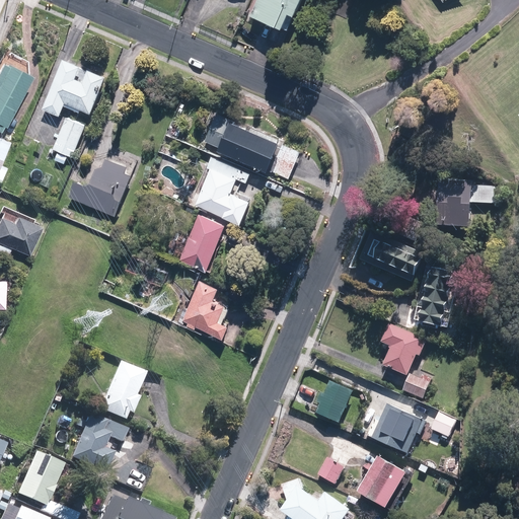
[(300,0),(255,0),(248,16),(280,30),(287,15),(292,18),(300,0)]
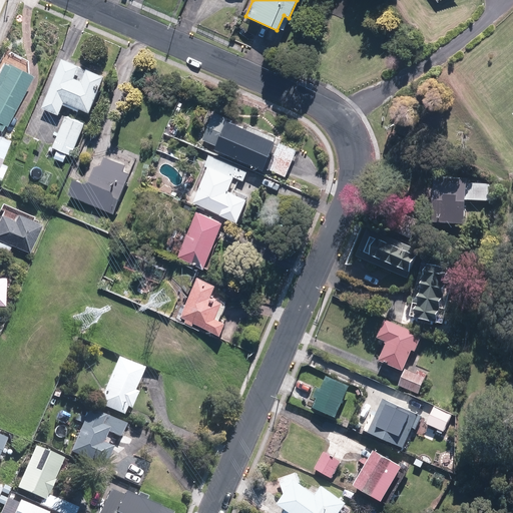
[(62,113),(67,102),(84,109),(85,106),(96,111),(111,74),(67,56),(46,106),(62,113)]
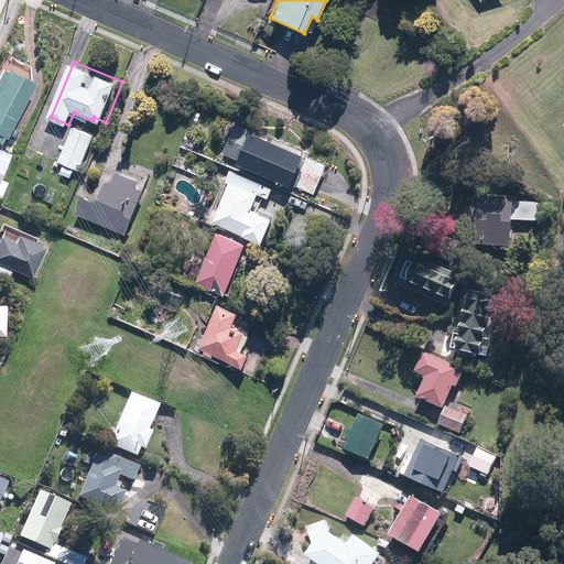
[(0,77),(0,143),(1,144),(7,134),(10,136),(38,80),(7,65),(0,77)]
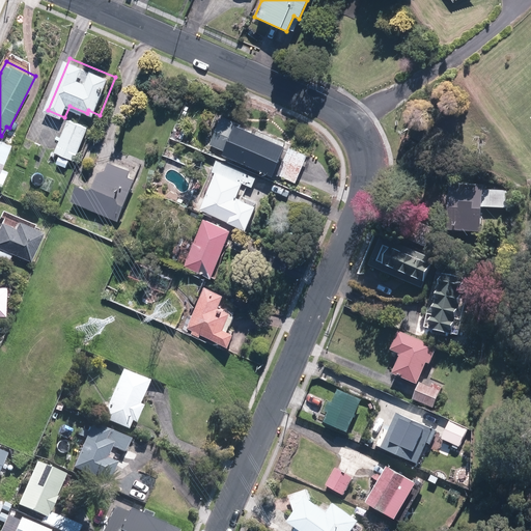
[(214,143),(230,150),(229,152),(280,174),(281,173),(300,182),(312,154),(294,145),(295,142),(244,120),(243,122),(226,115),(214,143)]
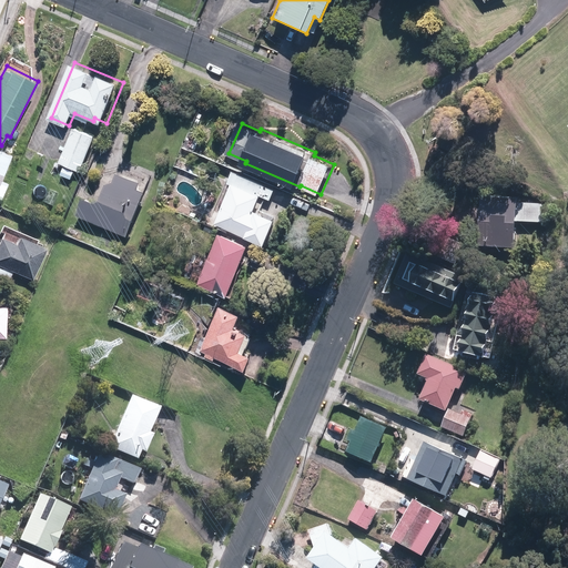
[(75,127),(61,162),(83,171),(98,135),(75,127)]
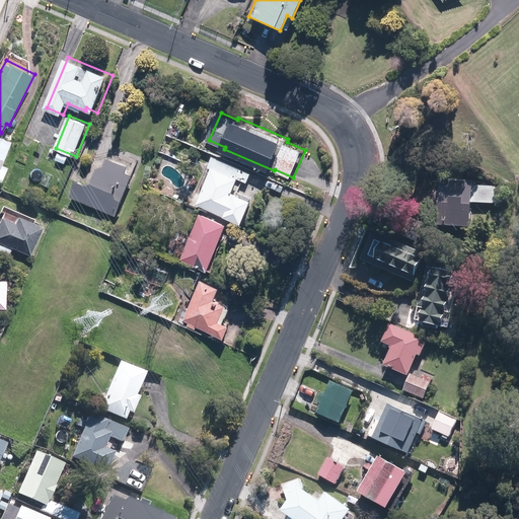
[(0,180),(3,181),(9,166),(3,164),(12,141),(0,136),(0,180)]
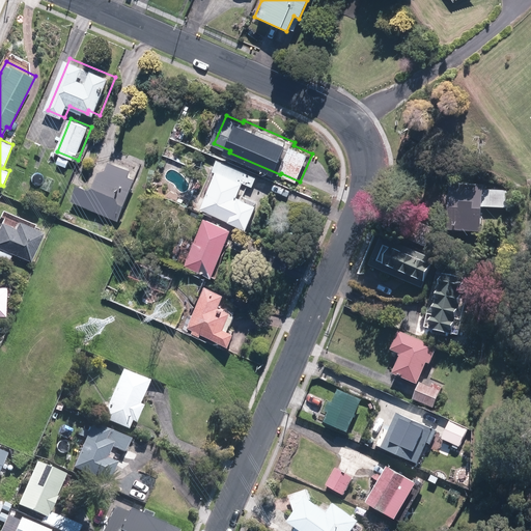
[(75,199),(122,220),(131,202),(130,202),(140,177),(135,174),(138,167),(118,158),(114,167),(107,169),(101,185),(96,187),(83,182),(75,199)]
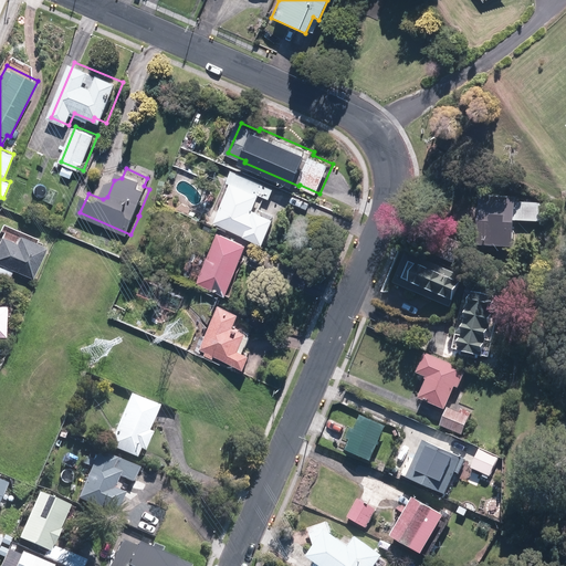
[(259,208),(265,192),(237,180),(218,221),(270,243),(281,217),(259,208)]
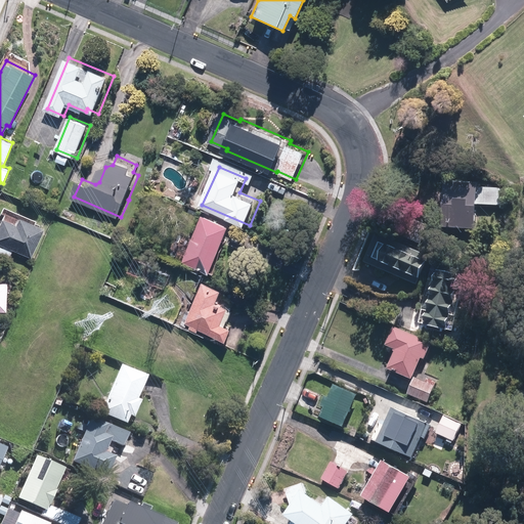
[(485,182),(450,180),(447,226),(482,229),(485,182)]
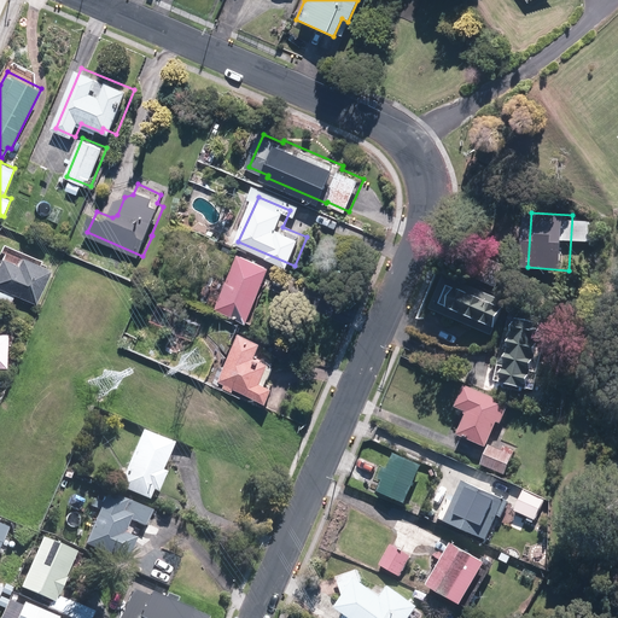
[(602,222),(573,220),(572,239),(601,242),(602,222)]
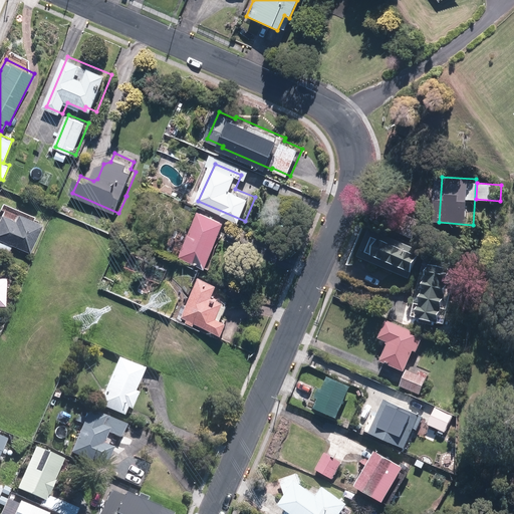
[(210,267),(231,220),(204,208),(183,255),(210,267)]
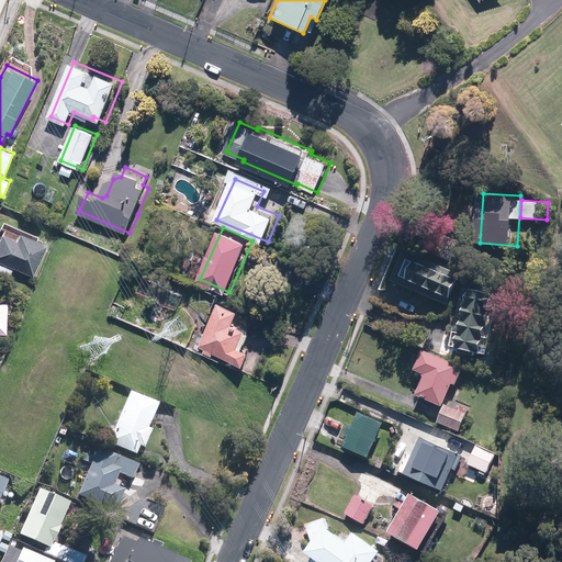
[(22,232),(19,239),(3,233),(0,240),(0,260),(35,276),(48,244),(22,232)]
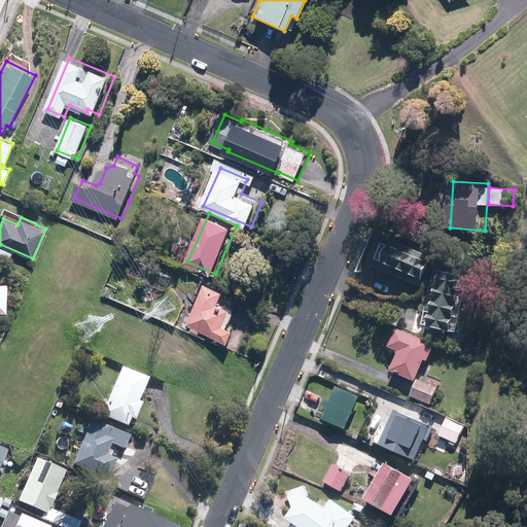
[(437,258),(384,235),(371,264),(424,287),(437,258)]
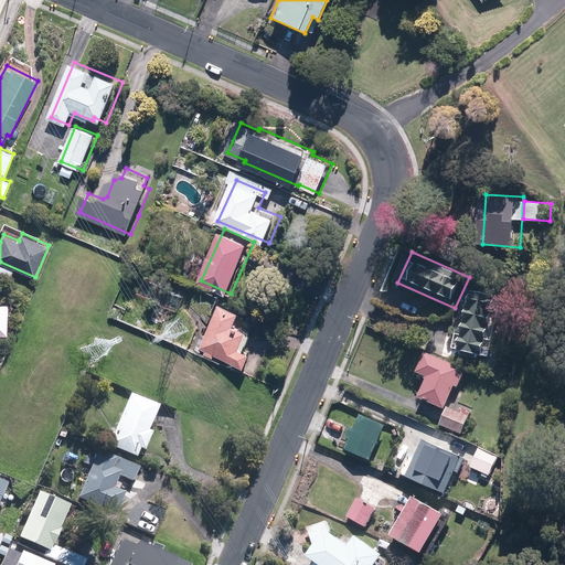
[(14,269),(0,263),(0,274),(11,278),(14,269)]
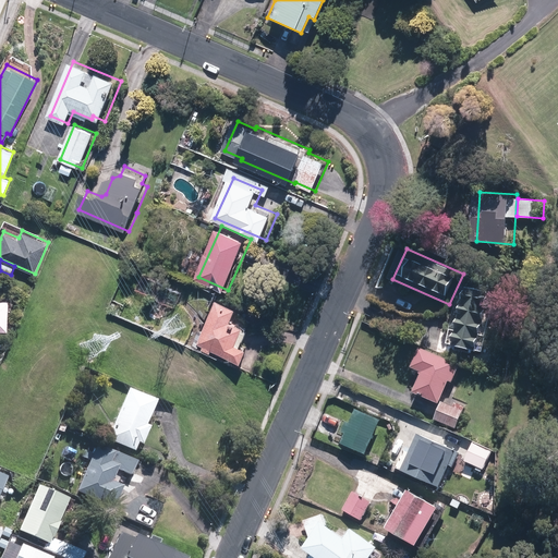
[(497,291),(466,283),(456,330),(461,331),(458,344),(463,346),(462,350),(477,353),(477,350),(488,353),(499,308),(494,307),(497,291)]
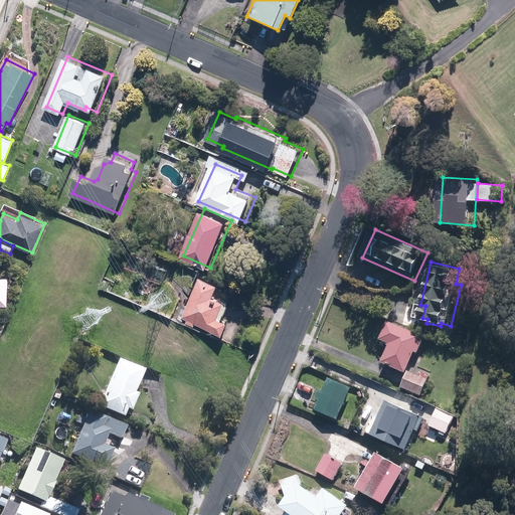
[(0,276),(0,305),(8,306),(9,276),(0,276)]
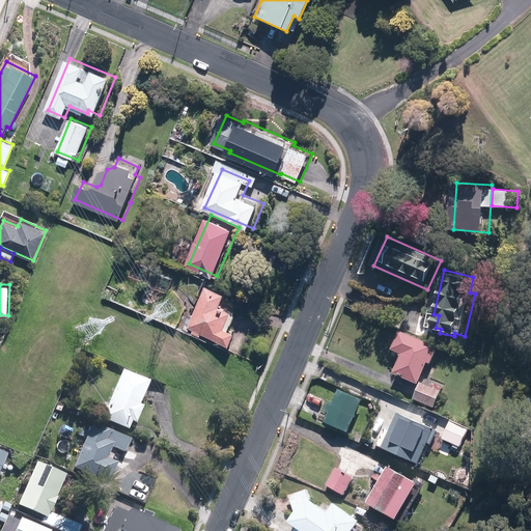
[(229,292),(208,284),(191,327),(196,329),(195,332),(204,335),(205,332),(235,344),(242,331),(230,326),(236,310),(224,305),(229,292)]
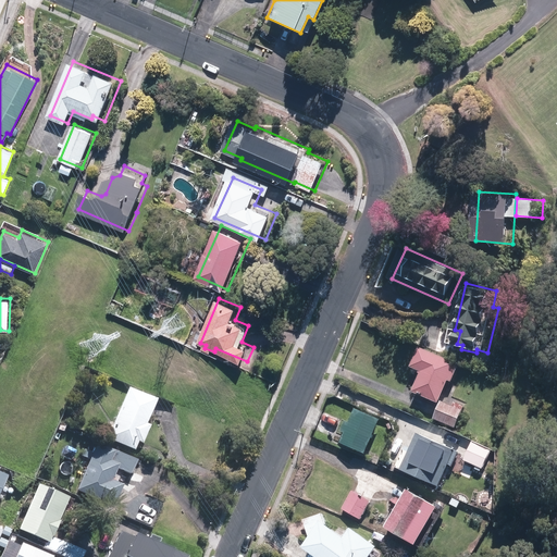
[(463,363),(424,346),(415,366),(425,371),(417,392),(442,403),(453,380),(456,382),(463,363)]
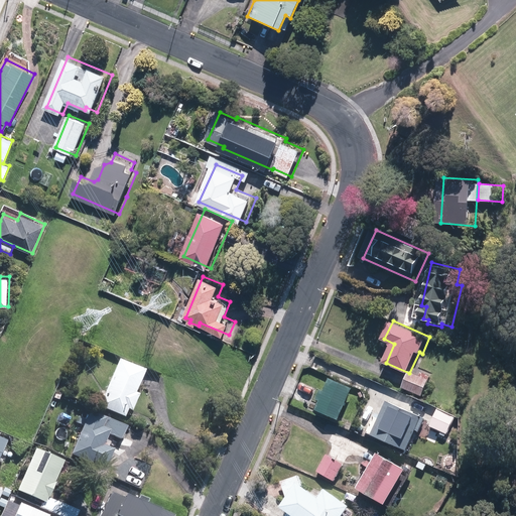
[(138,391),(147,369),(121,358),(101,406),(126,417),(130,408),(134,410),(142,393),(138,391)]
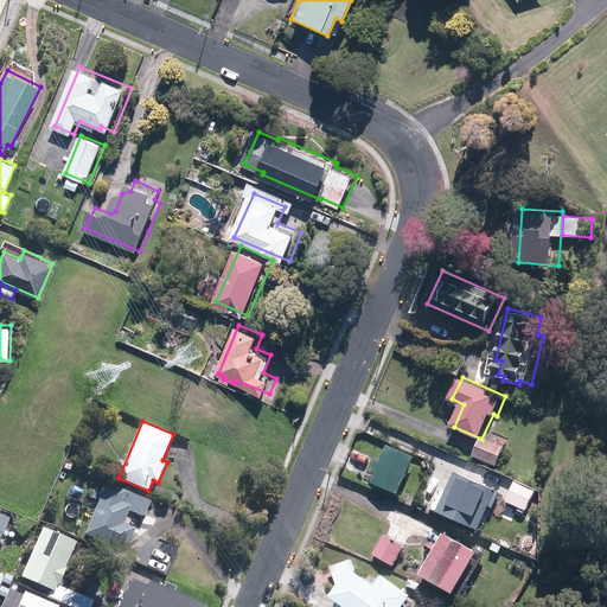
[(509,447),(485,436),(477,457),(499,467),(509,447)]
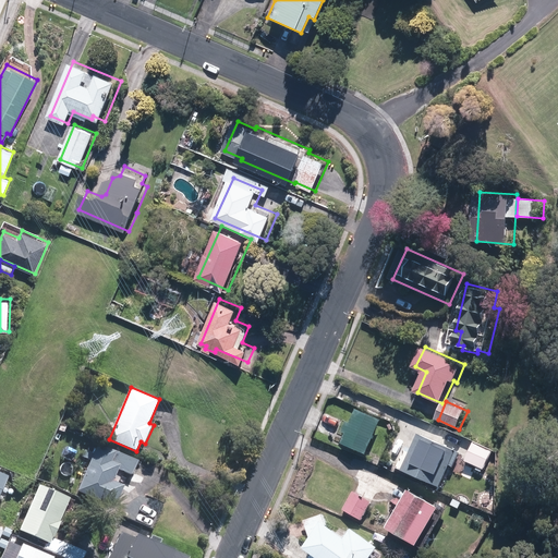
[(371,455),(385,420),(360,409),(353,423),(349,421),(344,432),(349,434),(344,444),(371,455)]
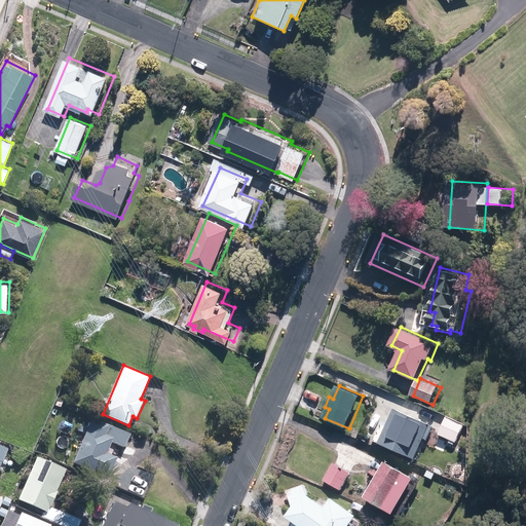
[(437,425),(399,409),(383,443),(418,458),(426,439),(429,440),(437,425)]
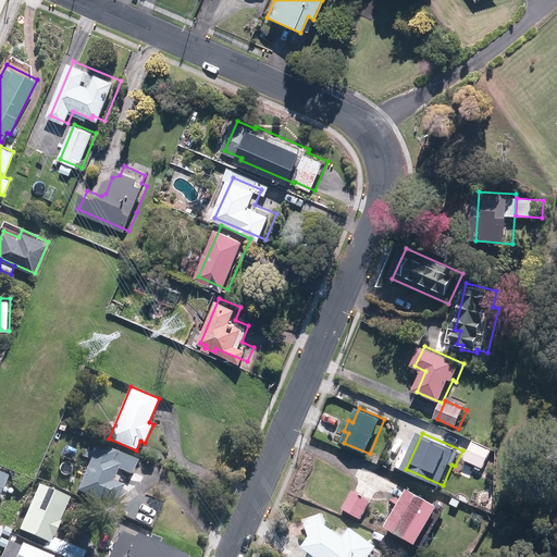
[(493,449),(475,442),(467,460),(485,468),(493,449)]
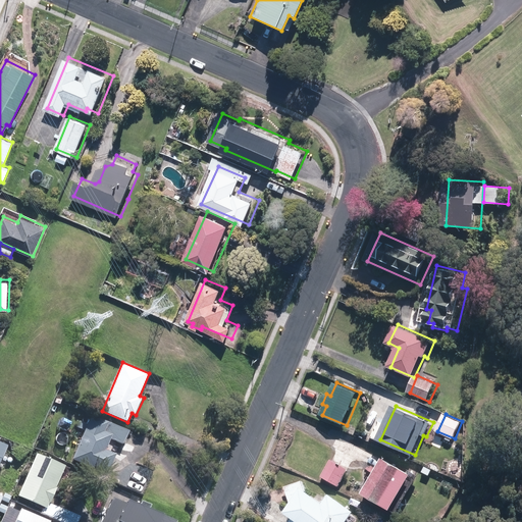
[(125,444),(131,431),(93,415),(73,459),(109,474),(117,453),(107,449),(112,437),(125,444)]
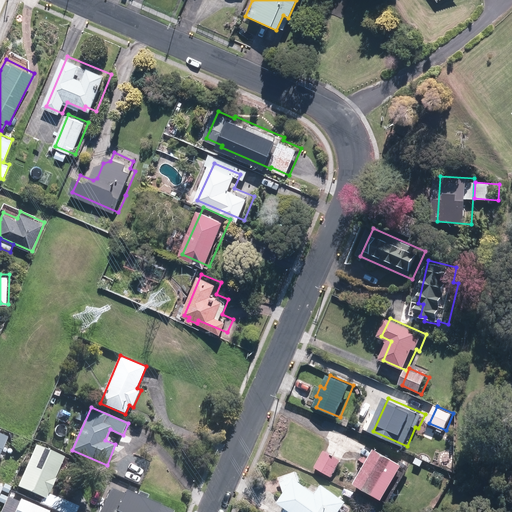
[(0,455),(2,449),(4,450),(9,437),(0,433),(0,455)]
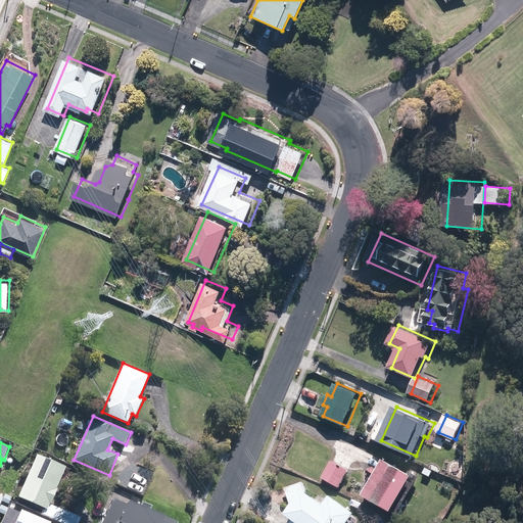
[(66,466),(38,454),(19,496),(48,510),(51,504),(53,504),(59,488),(57,488),(66,466)]
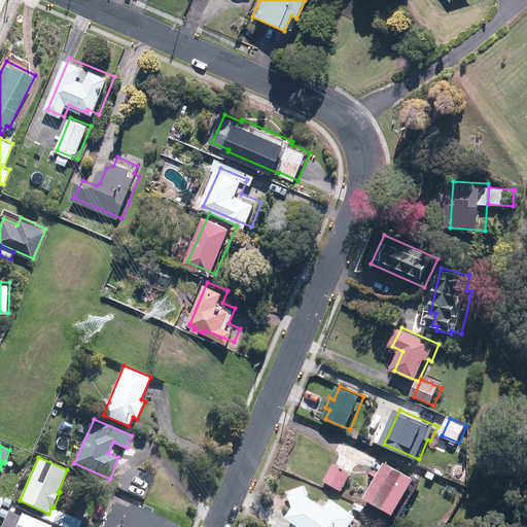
[(348,477),(331,466),(321,484),(338,493),(348,477)]
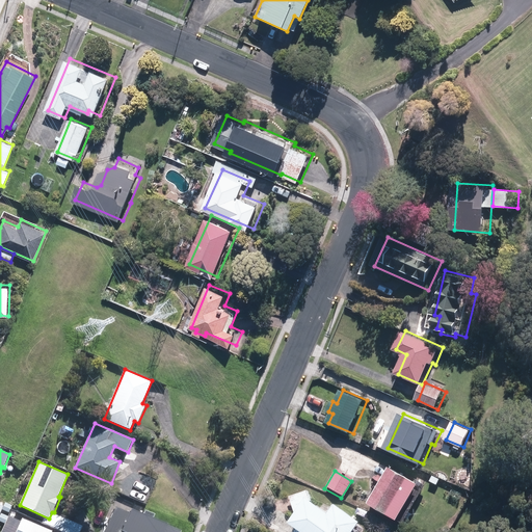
[(413,487),(383,472),(364,508),(372,512),(392,524),(413,487)]
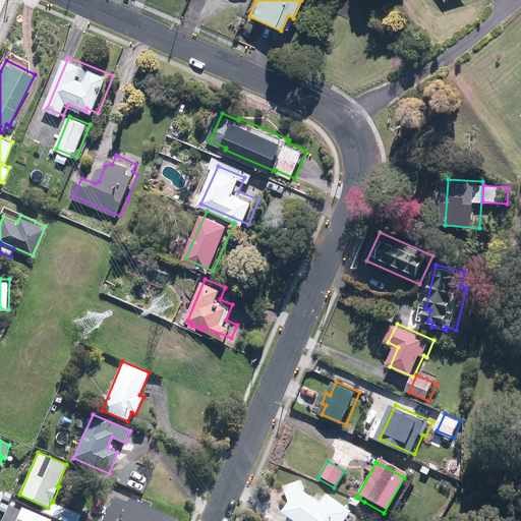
[(286,504),(279,515),(286,520),(344,520),(348,515),(324,497),(319,504),(303,494),(299,482),(282,487),(286,504)]
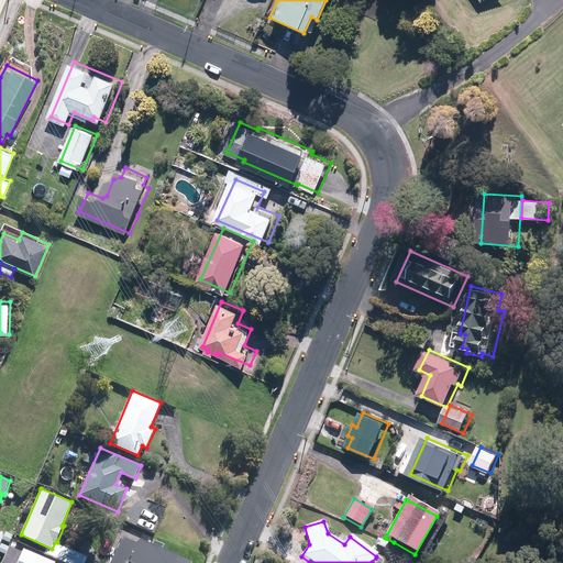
[(140,538),(138,542),(122,537),(111,562),(190,562),(192,561),(177,554),(178,553),(140,538)]
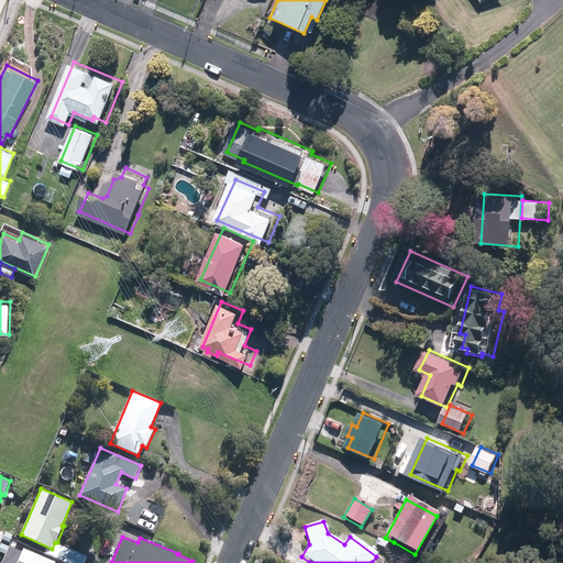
[(388,543),(377,539),(375,544),(385,550),(388,543)]
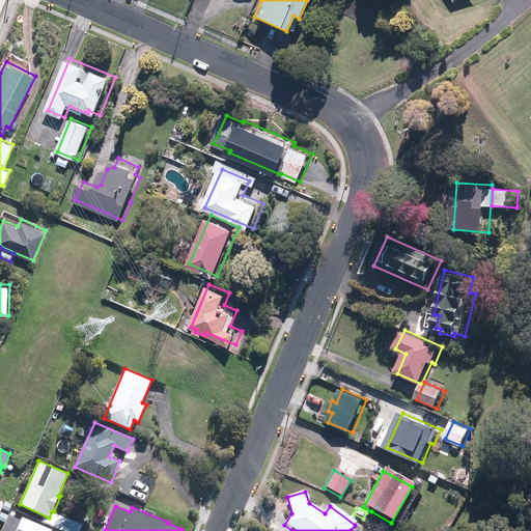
[(52,530),(53,529),(24,516),(17,530),(52,530)]
